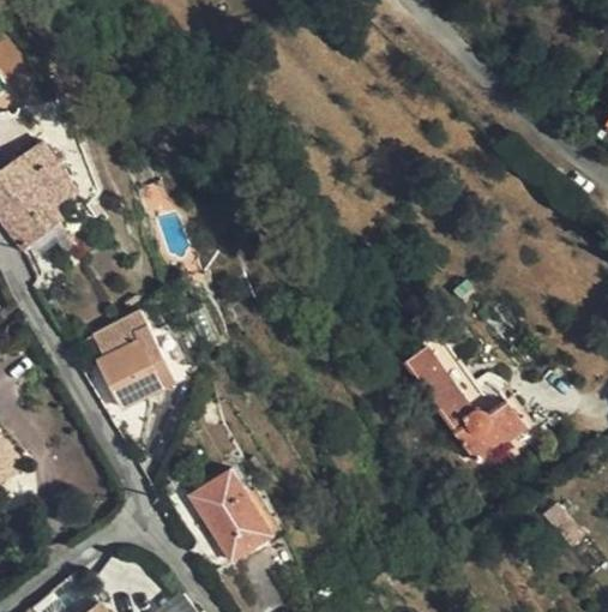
[(0,223),(19,251),(62,219),(55,208),(77,190),(41,139),(0,168),(0,223)]
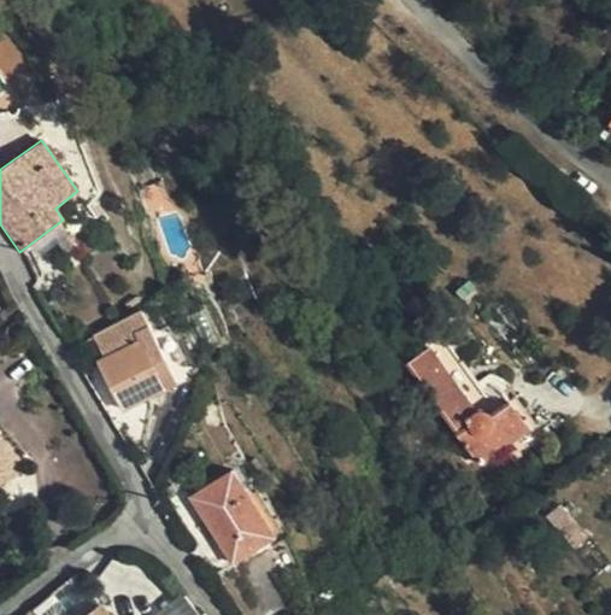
[(175,379),(137,311),(90,337),(100,355),(95,359),(122,410),(175,379)]
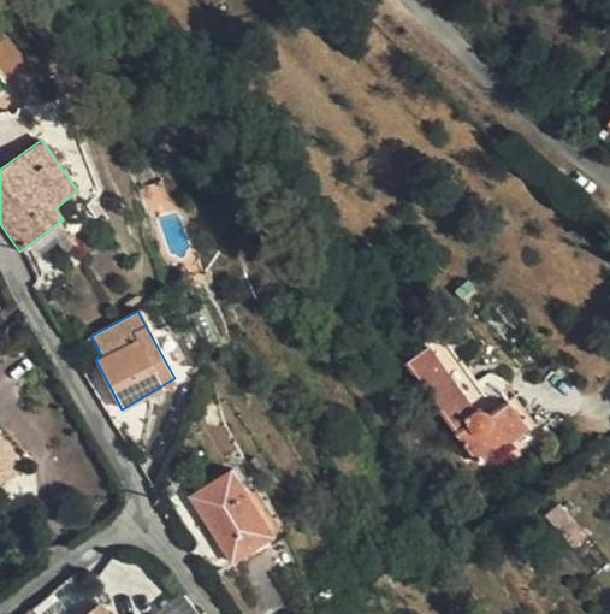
[(492,409),(474,384),(440,338),(404,365),(477,462),(525,429),(505,400),(492,409)]
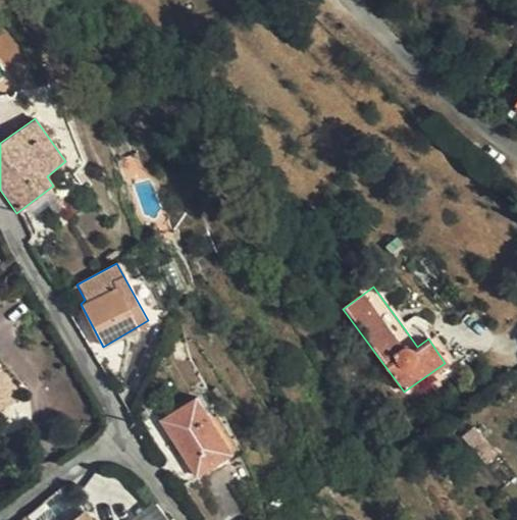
[(0,396),(2,398),(11,387),(0,373),(0,396)]
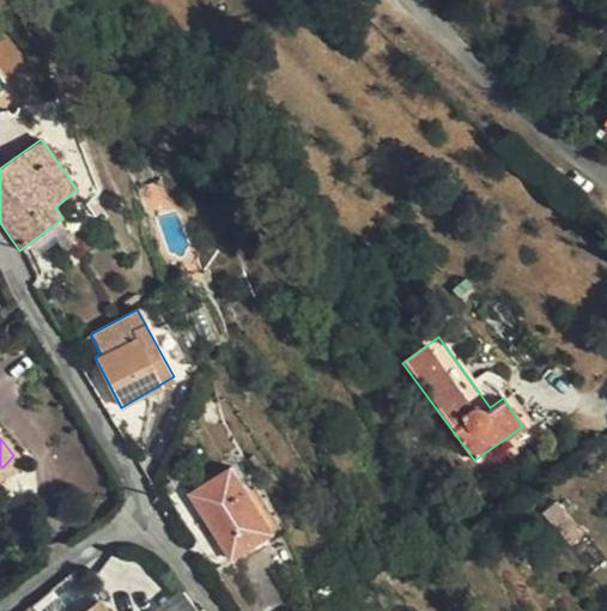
[(230,466),(187,494),(231,561),(273,533),(230,466)]
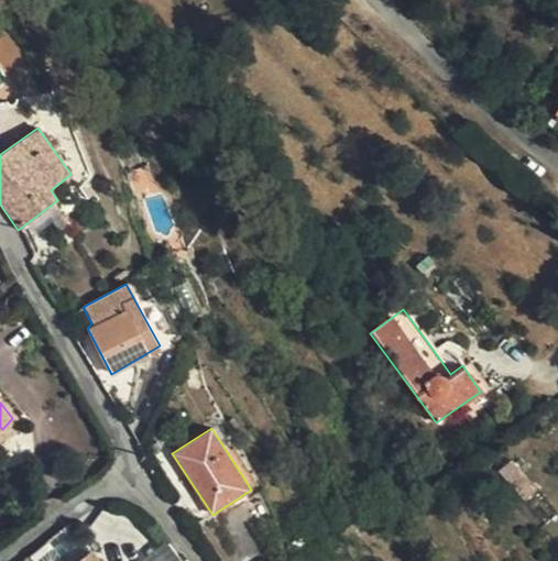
[(177,560),(165,543),(143,560),(177,560)]
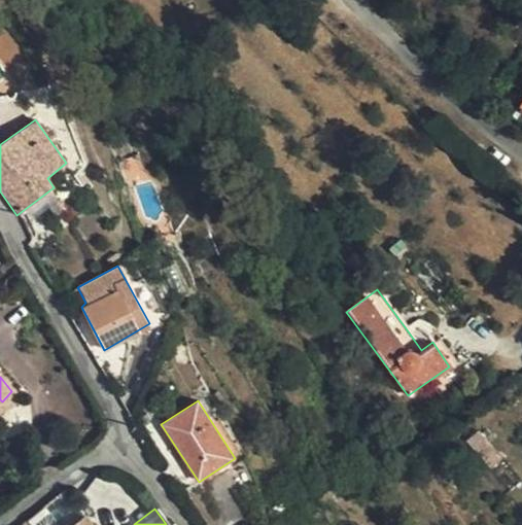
[(88,524),(81,516),(69,524),(88,524)]
